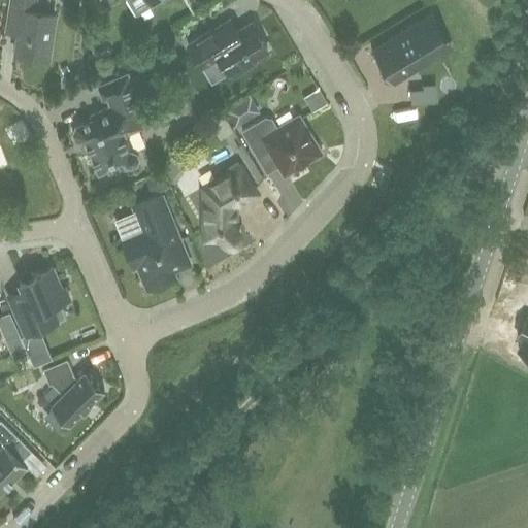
[(46,57),(53,12),(33,9),(34,0),(6,0),(5,10),(20,12),(13,52),(46,57)]
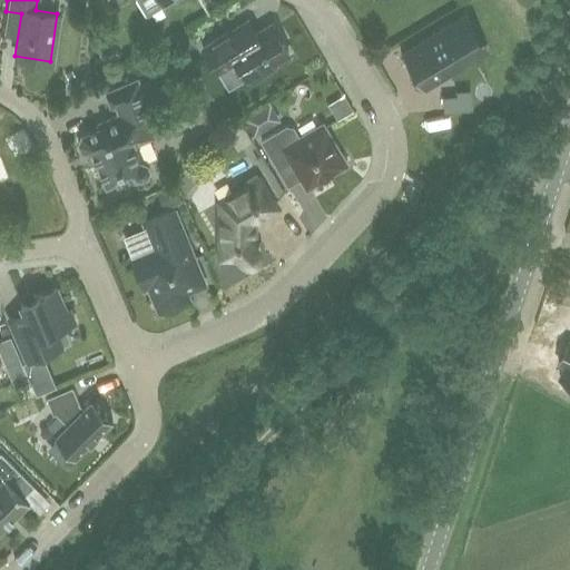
[(203,48),(214,68),(234,56),(246,78),(262,69),(263,72),(275,65),(273,62),(288,52),(283,42),(284,37),(278,29),(274,28),(272,25),(256,33),(248,20),(203,48)]
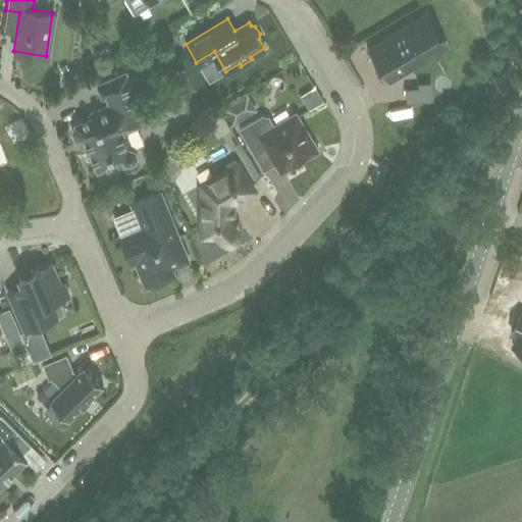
[(374,59),(381,71),(388,84),(390,83),(389,82),(388,81),(410,67),(430,55),(439,49),(433,40),(421,19),(422,19),(421,18),(370,49),(369,48),(368,46),(367,47),(374,59)]
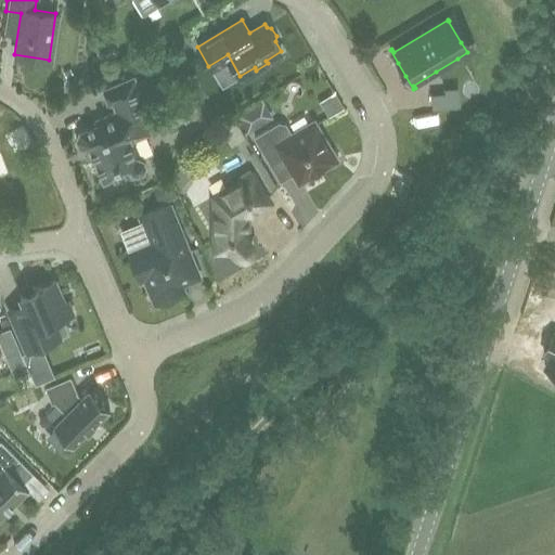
[(151,118),(144,102),(133,77),(103,90),(108,104),(112,103),(115,111),(93,120),(94,124),(79,130),(76,138),(79,145),(86,149),(89,147),(103,181),(130,169),(130,171),(137,173),(143,171),(146,165),(143,158),(138,156),(136,157),(129,142),(150,132),(145,120),(151,118)]
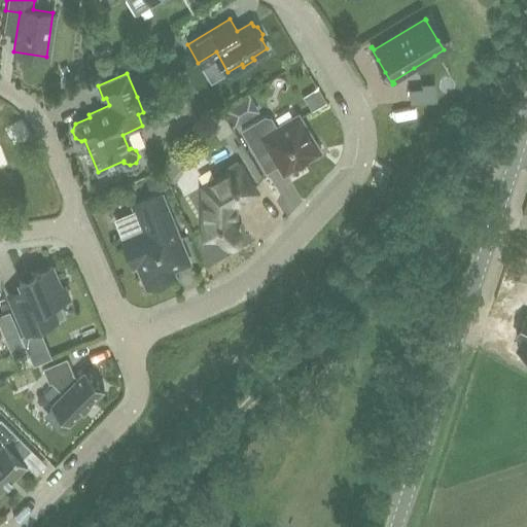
[(410,90),(411,102),(436,100),(434,83),(423,84),(423,89),(410,90)]
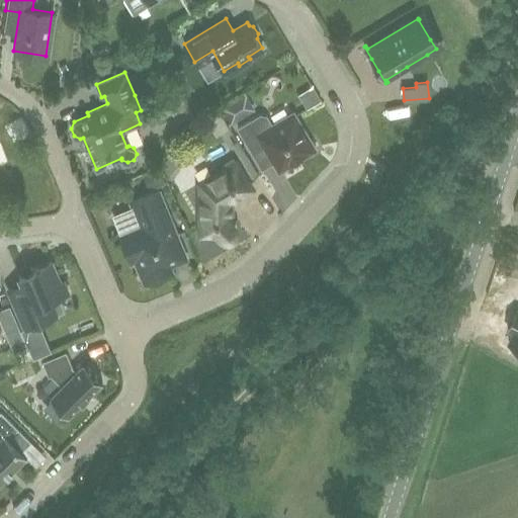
[(310,105),(324,98),(318,85),(303,92),(310,105)]
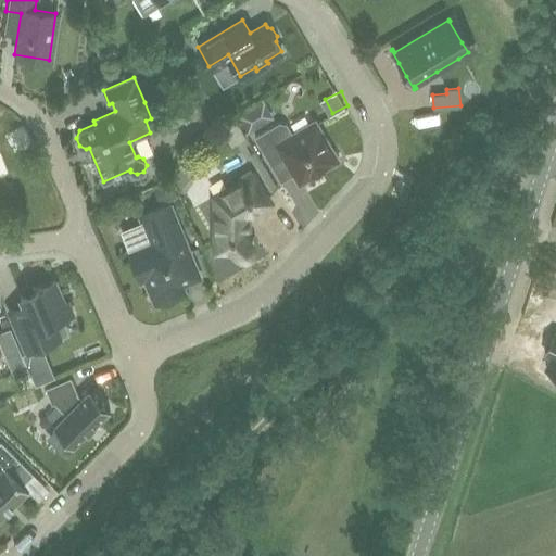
[(273,116),(263,102),(239,116),(248,131),(273,116)]
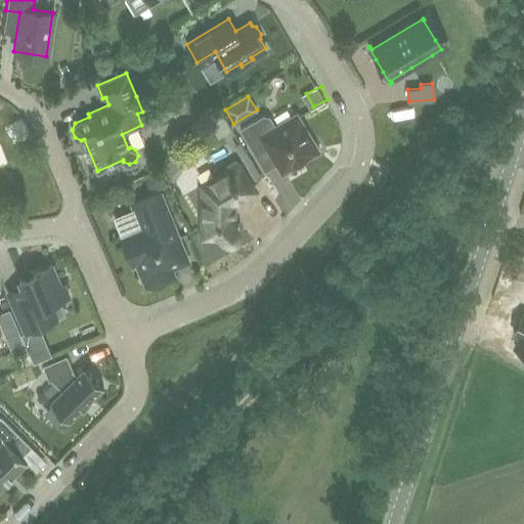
[(241,129),(254,153),(266,145),(281,171),(309,155),(313,156),(318,153),(319,148),(316,143),(312,142),(296,115),(261,135),(253,122),(241,129)]
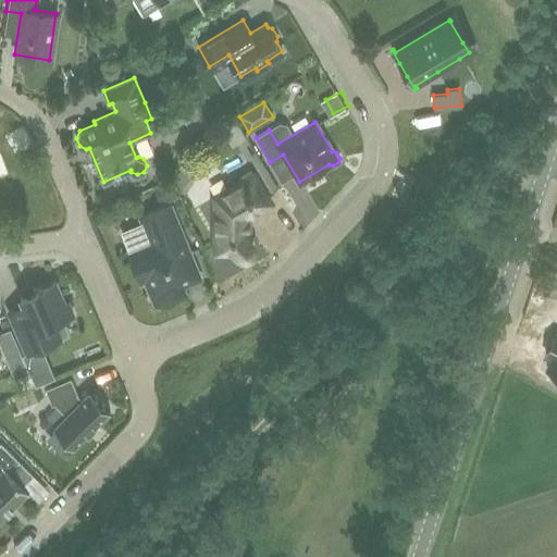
[(188,160),(173,178),(186,189),(201,170),(188,160)]
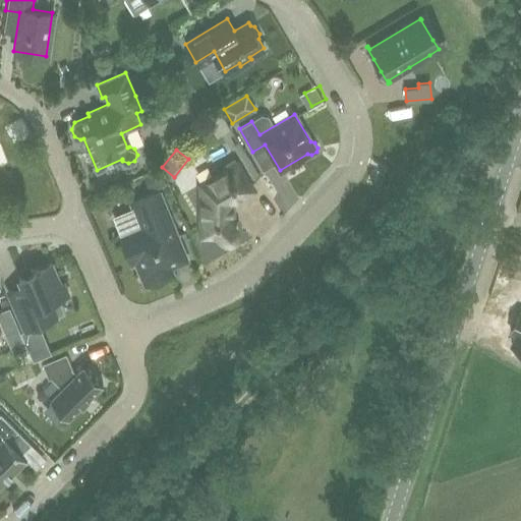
[(237,163),(200,184),(201,235),(219,235),(222,238),(224,240),(227,241),(230,240),(232,239),(235,238),(236,236),(237,233),(237,230),(236,227),(235,225),(232,222),(232,215),(233,215),(233,205),(232,205),(232,201),(252,189),(237,163)]
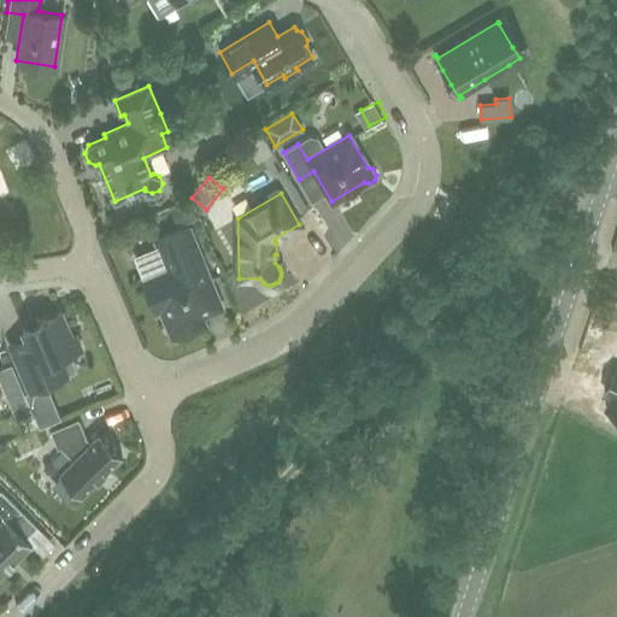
[(198,218),(189,199),(171,207),(178,225),(198,218)]
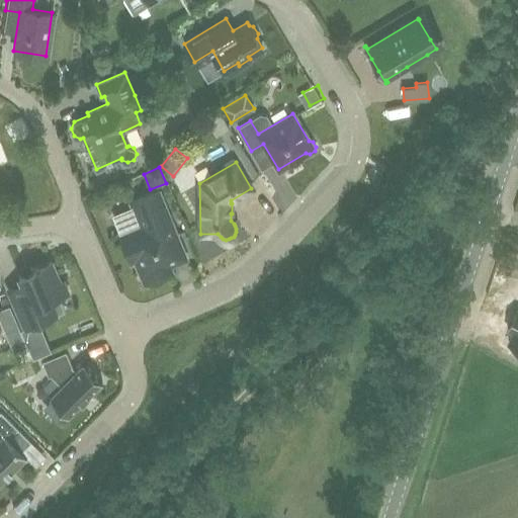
[(185,257),(176,235),(158,191),(131,203),(140,226),(118,235),(127,255),(133,253),(144,282),(171,271),(168,264),(185,257)]
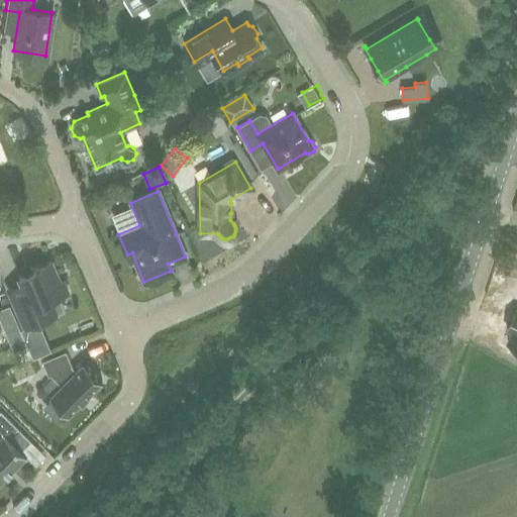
[(18,276),(21,281),(7,287),(24,327),(20,328),(32,357),(50,349),(38,321),(60,312),(54,297),(69,291),(64,280),(60,281),(52,262),(18,276)]
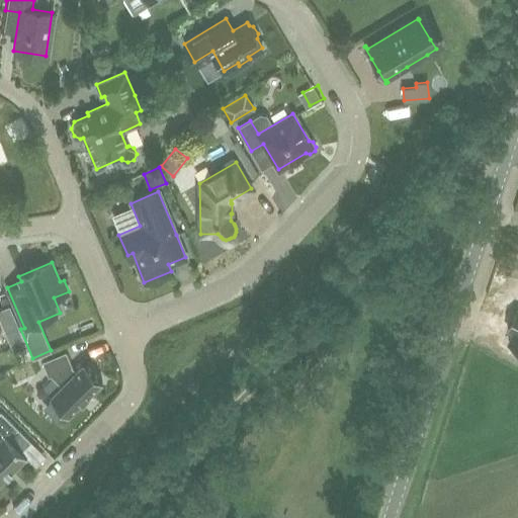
[(517,310),(508,330),(514,332),(509,343),(517,347),(517,310)]
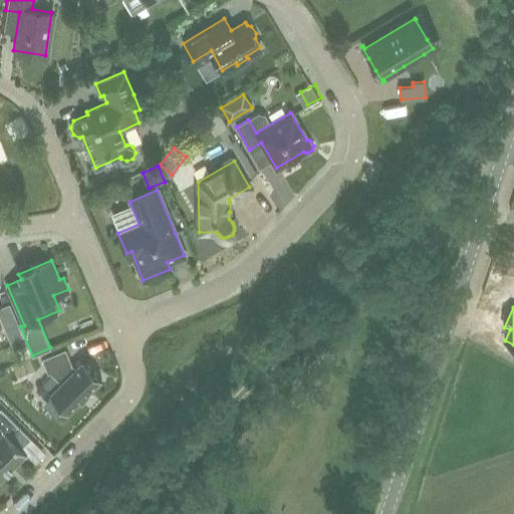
[(26,342),(18,324),(6,329),(14,348),(26,342)]
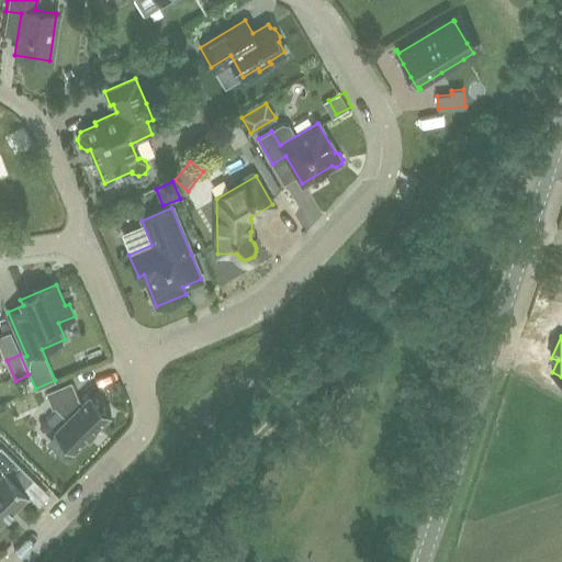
[(111,414),(90,393),(80,404),(75,398),(78,397),(71,381),(45,392),(52,408),(63,404),(71,412),(53,430),(74,451),(111,414)]
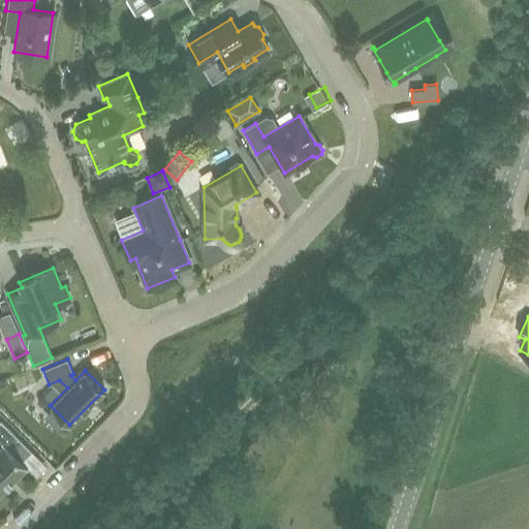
[(0,493),(27,467),(21,461),(31,450),(0,419),(0,493)]
